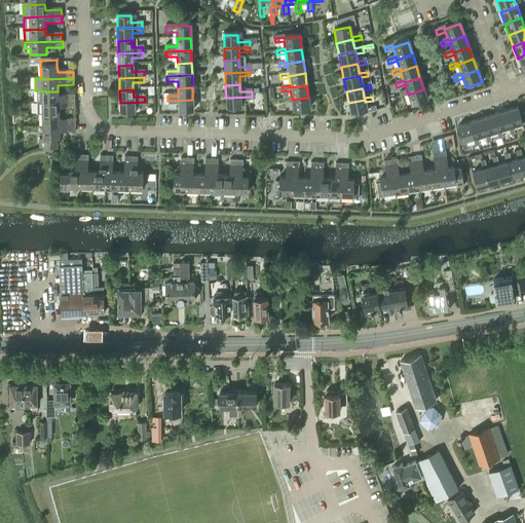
[(427,102),(423,89),(408,95),(407,92),(399,95),(400,99),(409,97),(412,107),(411,107),(413,112),(422,109),(421,104),(427,102)]
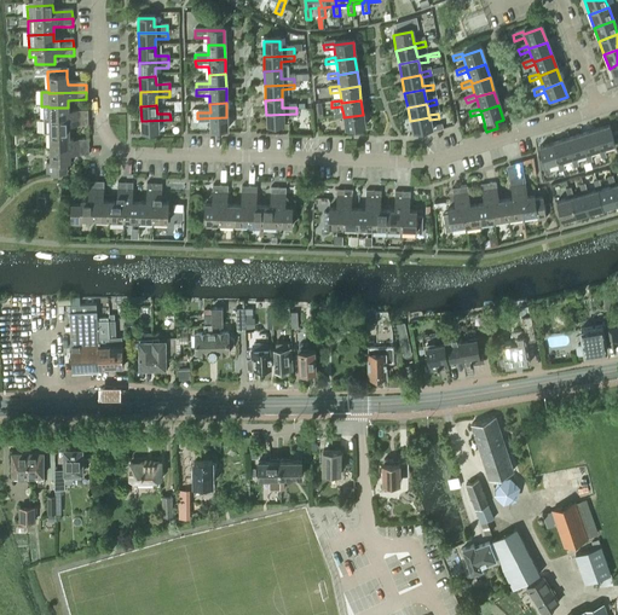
[(48,108),(48,121),(42,122),(42,123),(87,121),(87,114),(68,114),(68,108),(48,108)]
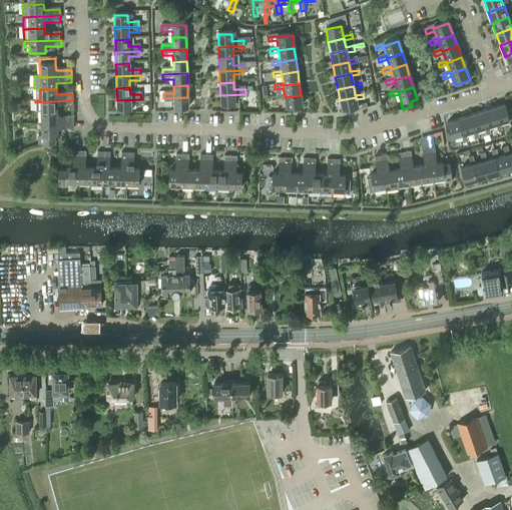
[(245,99),(245,94),(220,95),(220,107),(234,106),(234,99),(245,99)]
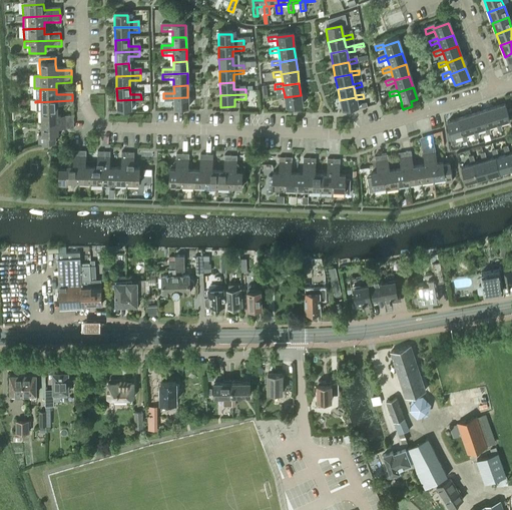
[(303,107),(301,95),(285,97),(285,95),(276,96),(277,100),(285,99),(286,110),(303,107)]
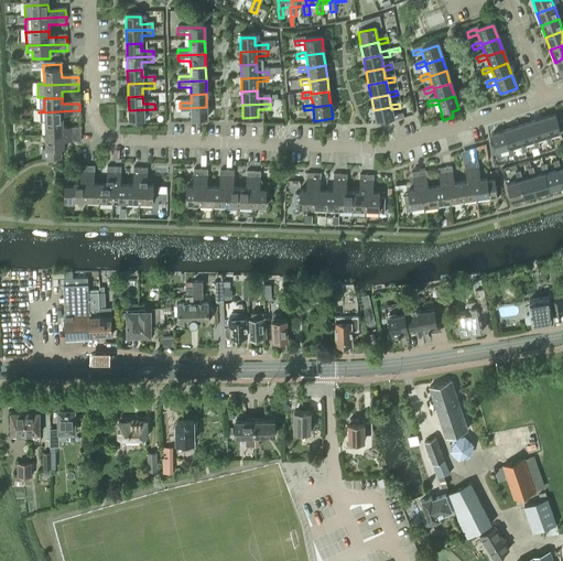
[(207,121),(206,107),(180,108),(180,115),(192,114),(192,121),(207,121)]
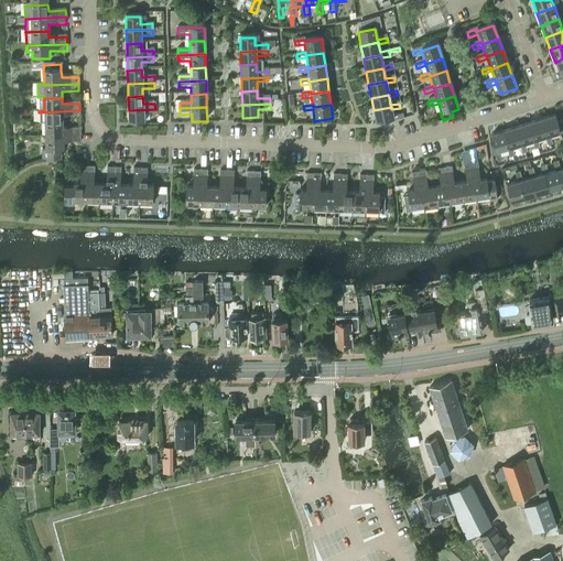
[(393,122),(403,120),(402,116),(392,118),(391,109),(391,107),(374,110),(376,125),(392,121),(393,122)]
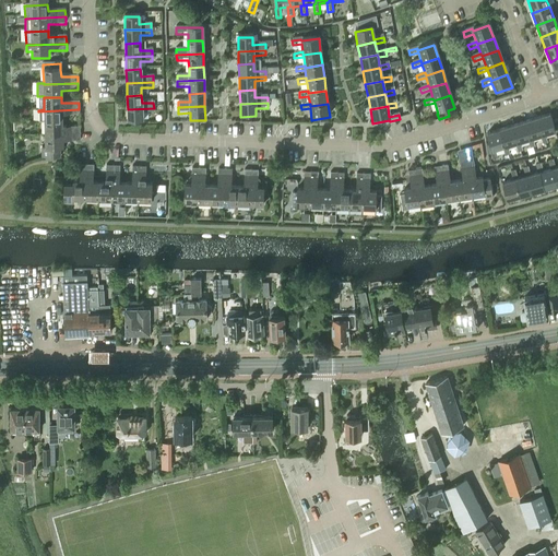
[(154,114),(154,108),(128,109),(128,122),(142,122),(142,114),(154,114)]
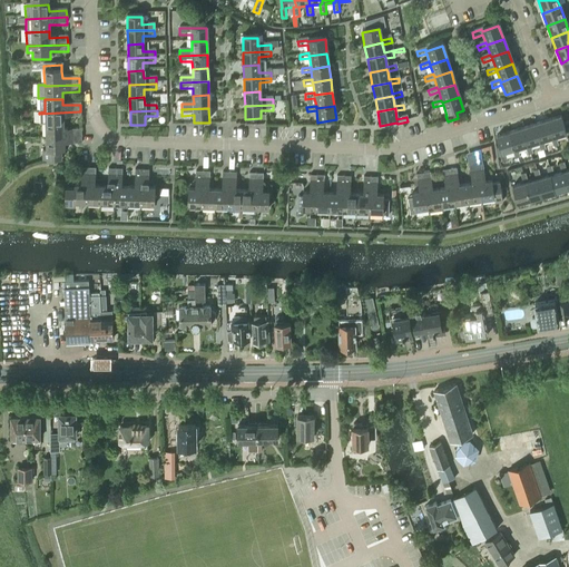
[(39,125),(46,125),(46,126),(64,126),(64,119),(80,119),(80,111),(39,114),(39,125)]
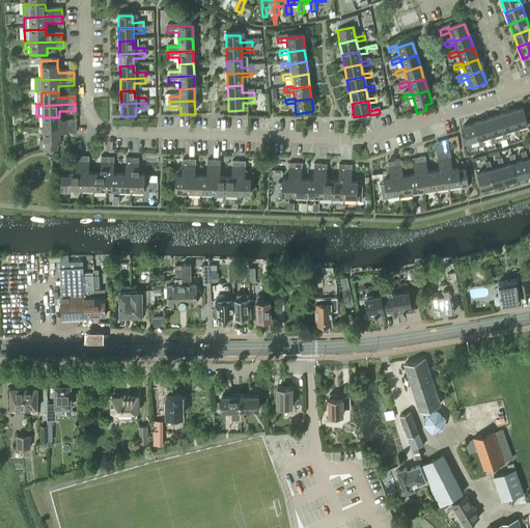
[(514,130),(512,131),(515,139),(520,137),(518,130),(527,127),(522,110),(509,114),(514,130)]
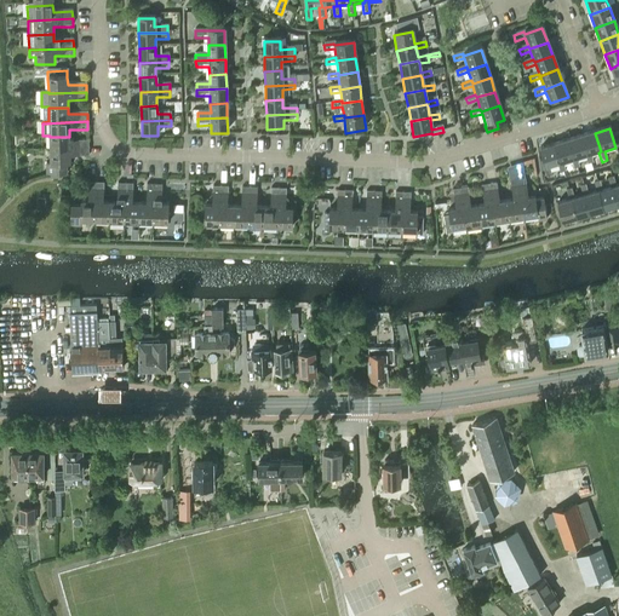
[(588,156),(584,157),(588,167),(592,165),(590,155),(599,153),(601,151),(595,133),(582,138),(588,156)]
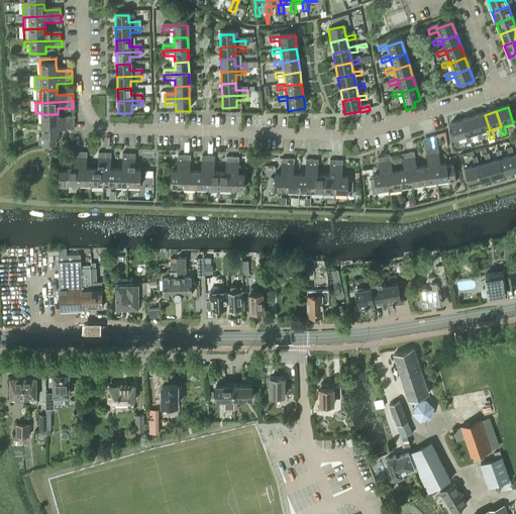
[(41,114),(41,126),(74,125),(74,119),(58,119),(58,114),(41,114)]
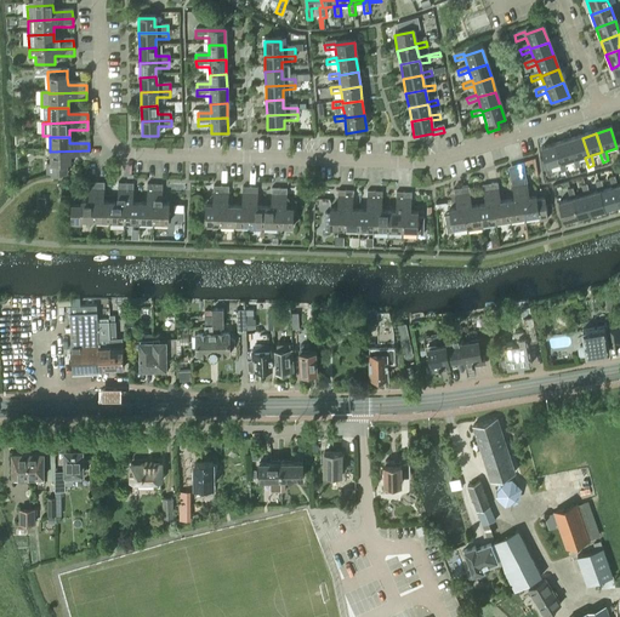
[(574,161),(572,161),(575,171),(580,170),(576,160),(585,158),(589,156),(582,138),(569,142),(574,161)]
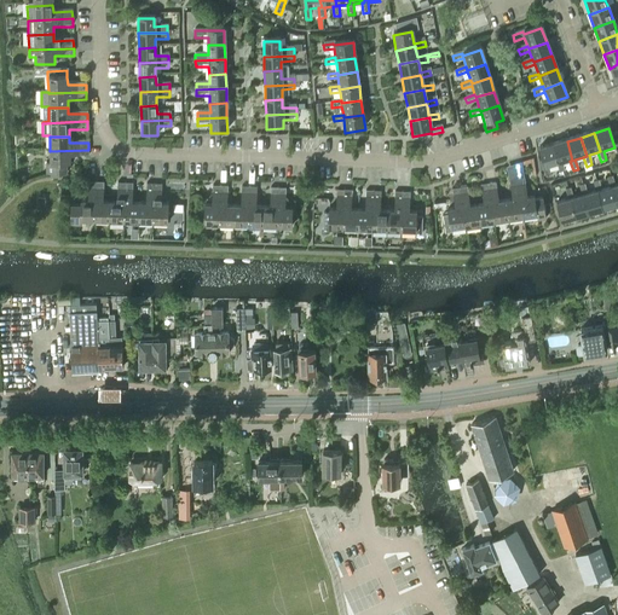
[(559,164),(556,166),(559,175),(564,173),(561,164),(570,161),(572,161),(567,141),(553,146),(559,164)]
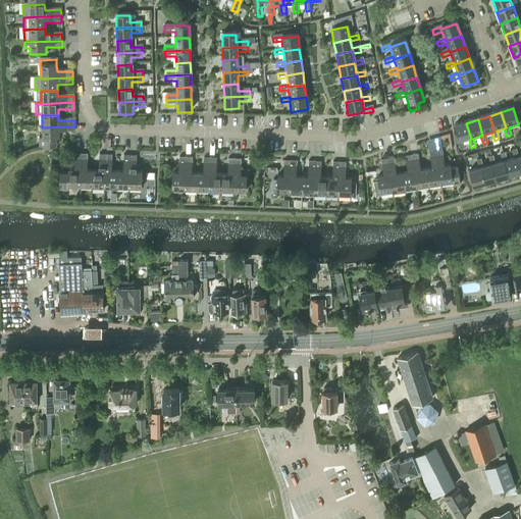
[(461,142),(469,140),(471,139),(466,123),(454,127),(459,143),(458,143),(460,151),(464,150),(461,142)]
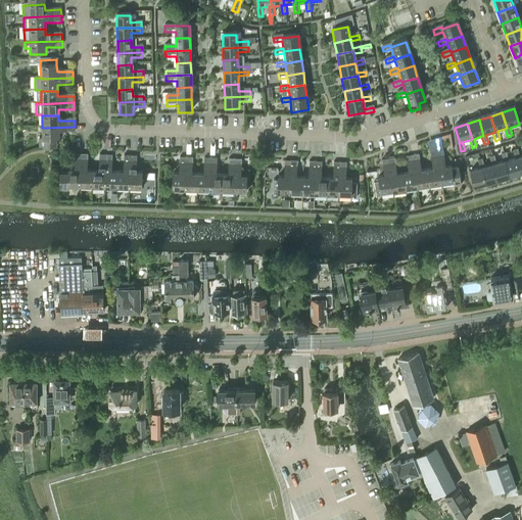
[(58,134),(75,133),(75,127),(42,128),(42,140),(38,140),(38,149),(56,148),(56,140),(58,140),(58,134)]
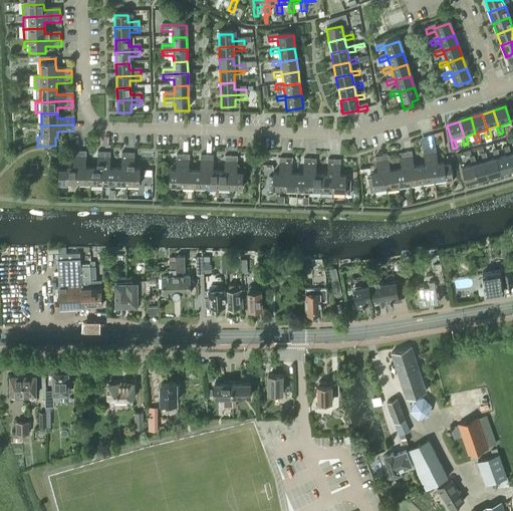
[(496,161),(501,176),(512,173),(508,158),(510,157),(508,149),(504,150),(506,158),(499,160),(496,161)]
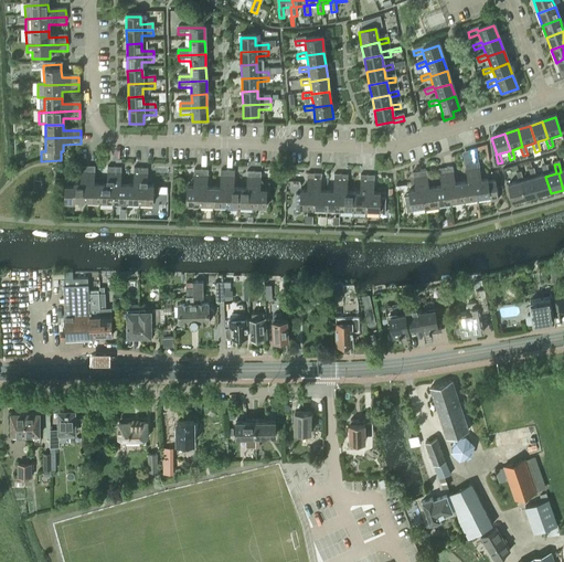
[(479,166),(471,167),(477,201),(490,200),(491,203),(496,203),(499,202),(496,183),(492,183),(488,184),(488,181),(481,182),(479,166)]
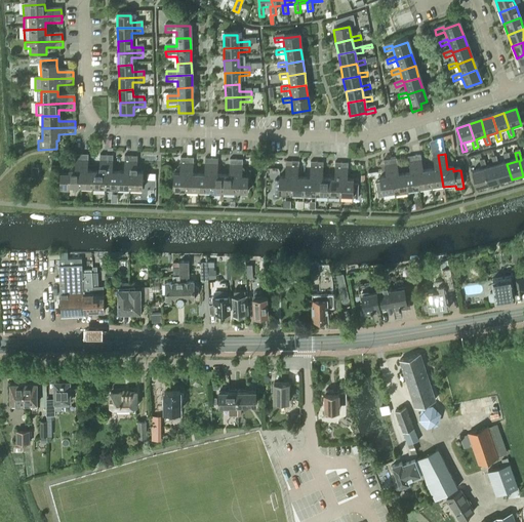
[(434,171),(428,172),(431,189),(443,187),(438,155),(432,156),(434,171)]
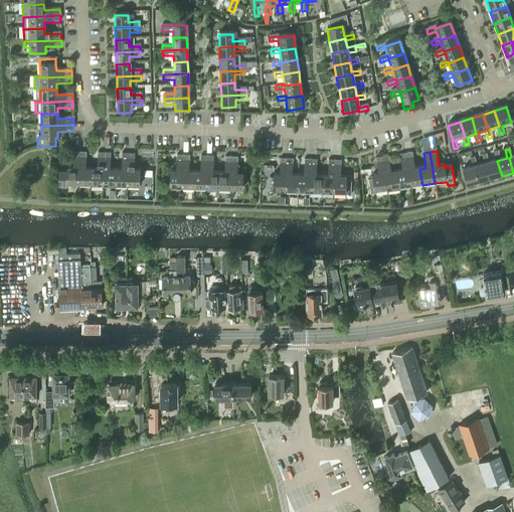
[(486,164),(490,179),(502,176),(497,161),(500,160),(498,152),(493,153),(496,161),(488,164),(486,164)]
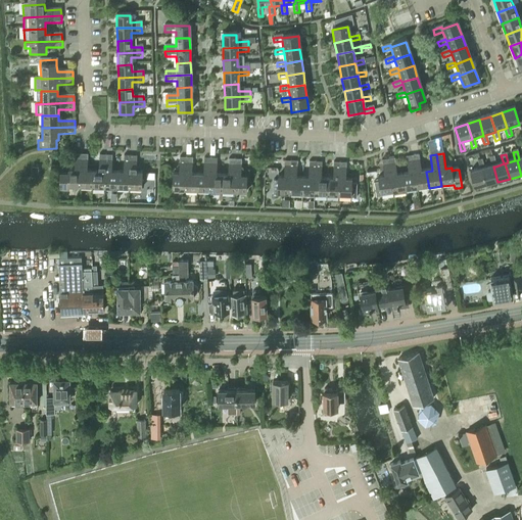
[(67,189),(80,189),(81,156),(74,156),(74,172),(67,172),(67,176),(59,176),(59,192),(67,192),(67,189)]
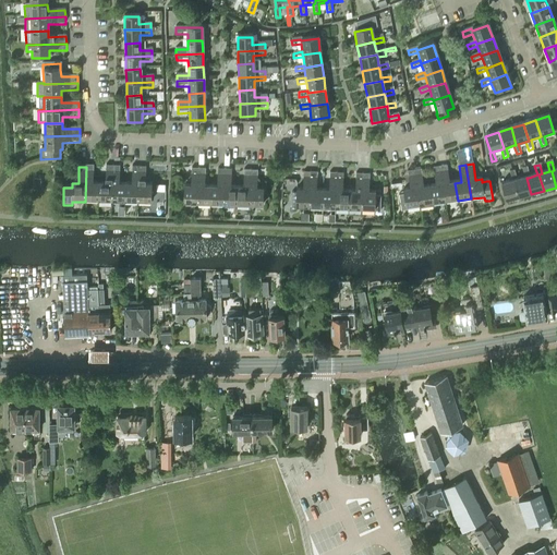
[(86,167),(85,202),(98,202),(98,184),(93,184),(93,167),(86,167)]
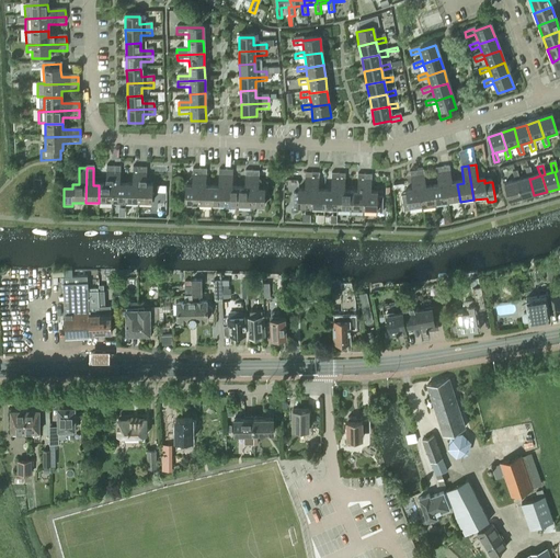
[(99,185),(99,203),(112,204),(113,169),(106,168),(105,185),(99,185)]
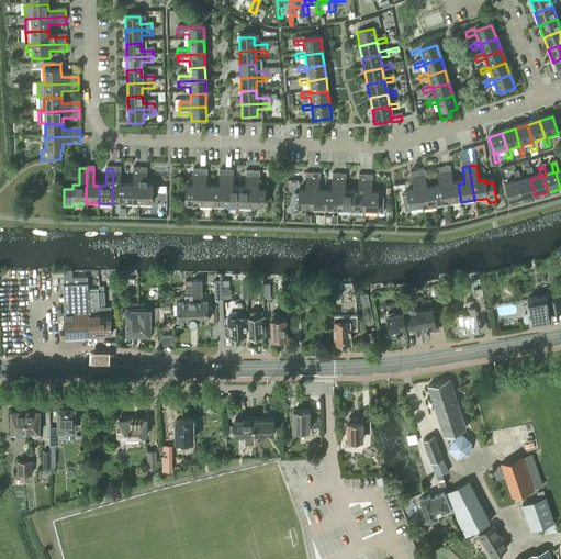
[(113,169),(112,204),(125,204),(125,186),(119,186),(120,169),(113,169)]
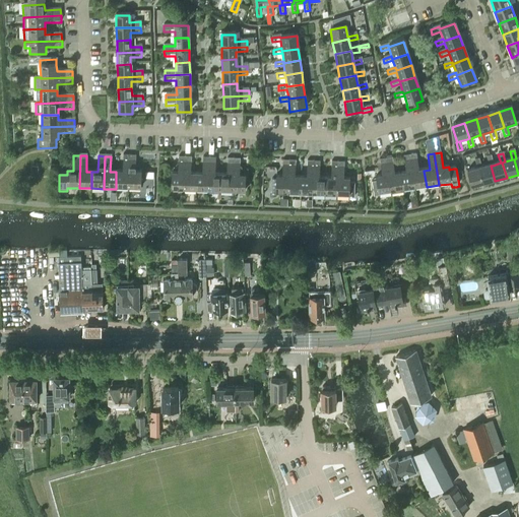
[(116,172),(116,189),(128,189),(128,156),(122,156),(122,173),(116,172)]
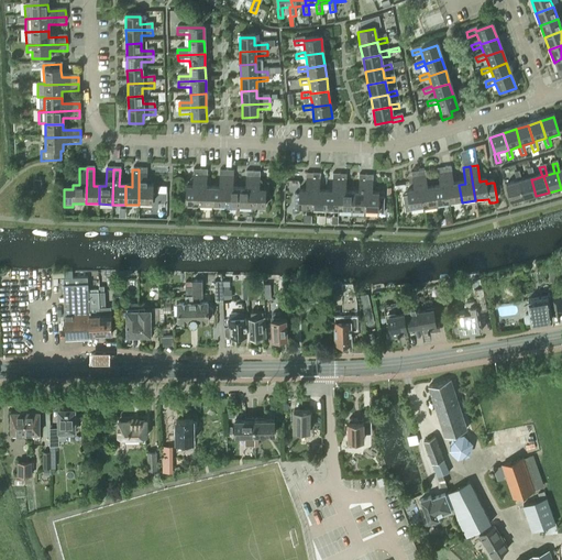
[(139,169),(139,205),(152,206),(153,187),(146,187),(146,169),(139,169)]
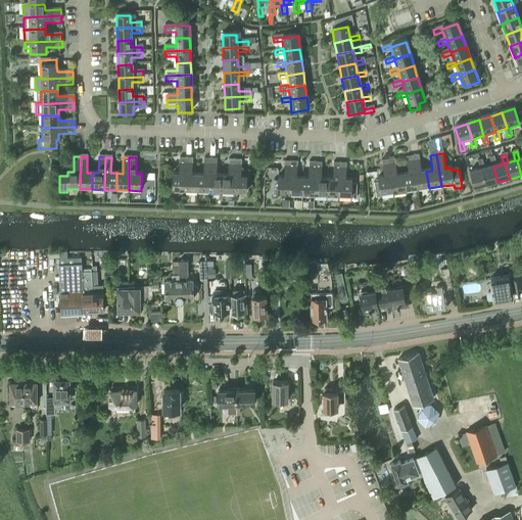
[(419,157),(412,158),(417,190),(429,188),(426,172),(421,173),(419,157)]
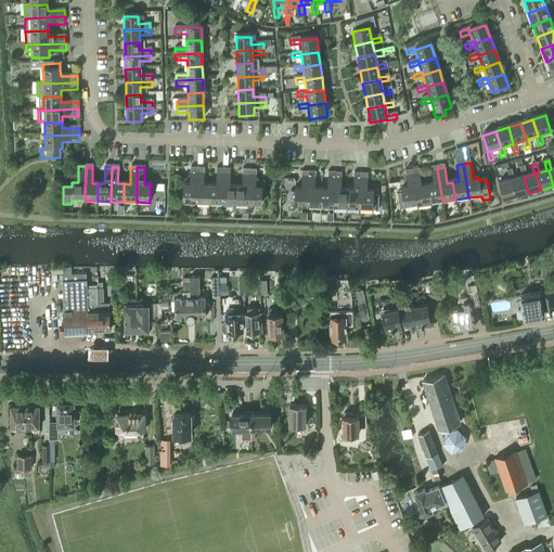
[(433,185),(427,185),(429,204),(442,202),(437,168),(430,169),(433,185)]
